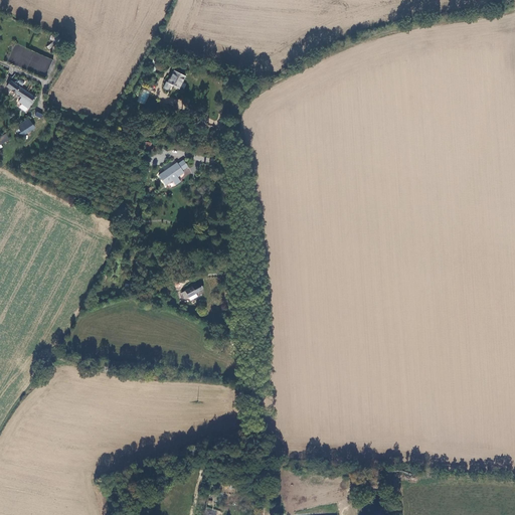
[(63,43),(50,38),(48,42),(61,48),(63,43)]
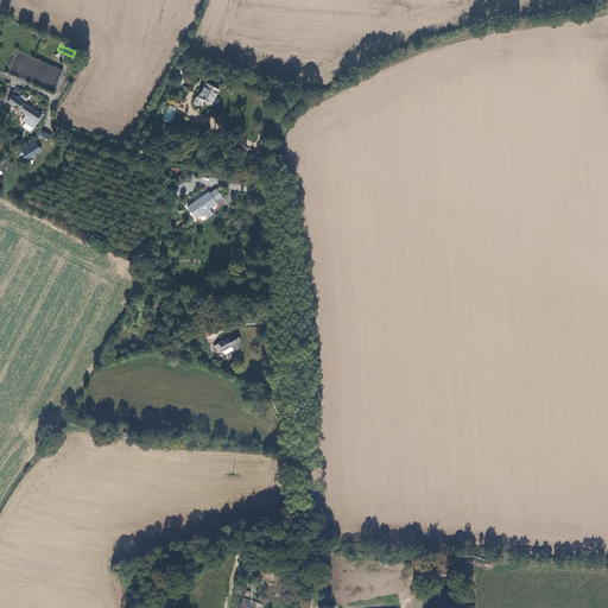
[(40,81),(55,87),(62,70),(49,64),(44,74),(43,74),(40,81)]
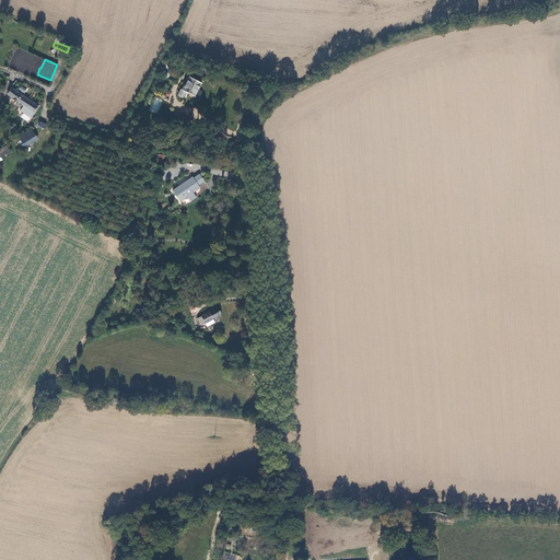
[(191,78),(184,90),(195,96),(201,83),(191,78)]
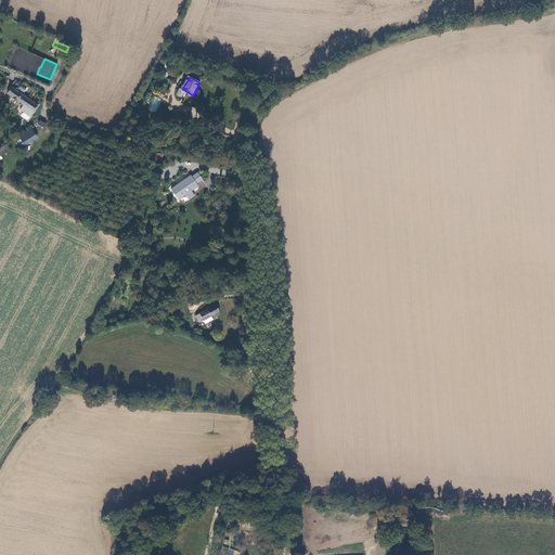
[(8,94),(35,112),(40,104),(12,87),(8,94)]
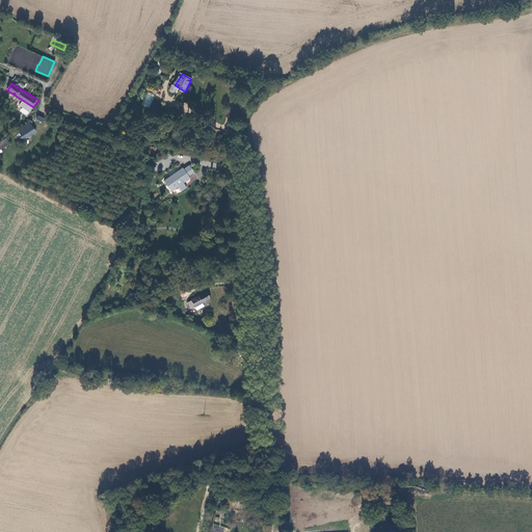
[(148,92),(142,105),(150,108),(155,95),(148,92)]
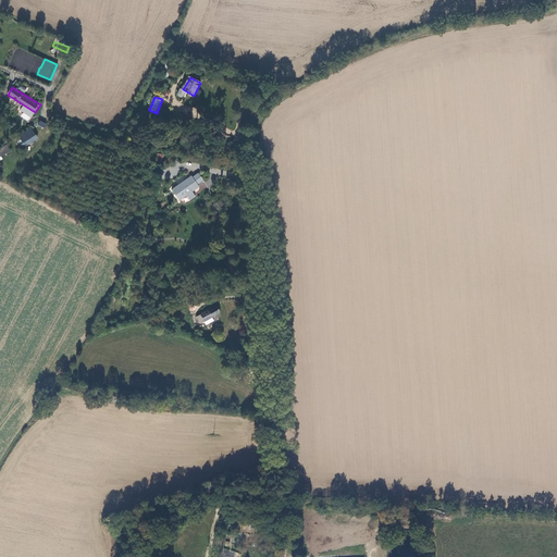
[(32,128),(20,136),(23,141),(35,135),(32,128)]
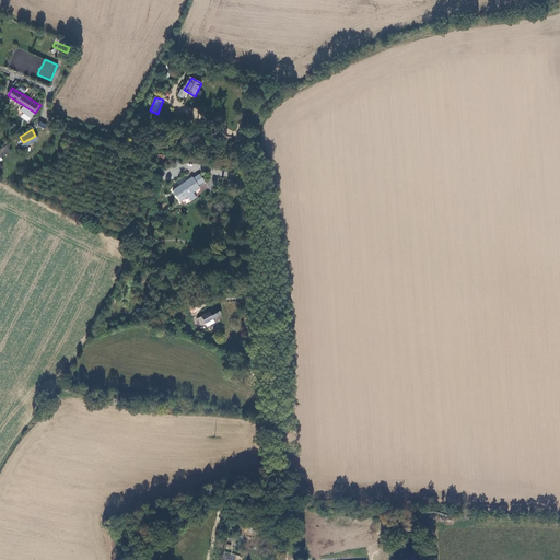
[(7,146),(0,149),(0,156),(10,152),(7,146)]
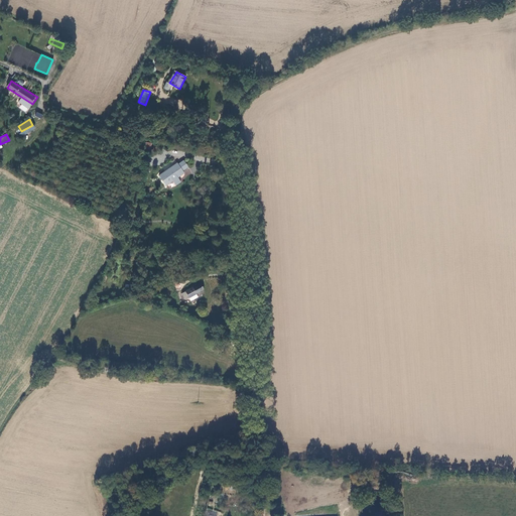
[(176,164),(181,171),(187,167),(182,159),(176,164)]
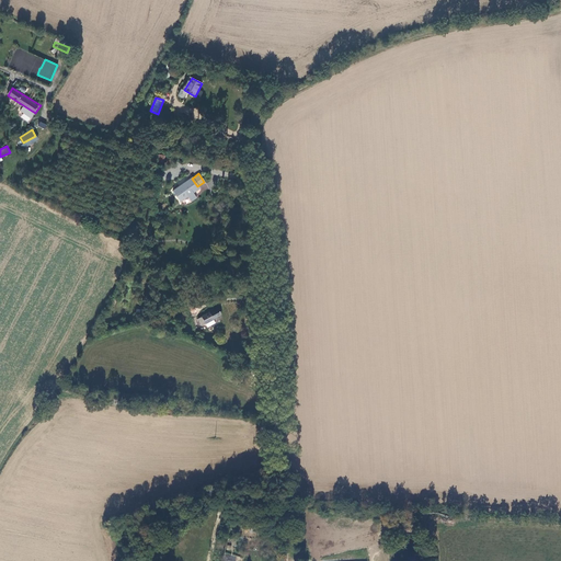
[(181,186),(174,191),(182,202),(189,197),(191,202),(196,198),(193,193),(198,189),(197,186),(192,179),(186,182),(183,179),(178,182),(181,186)]
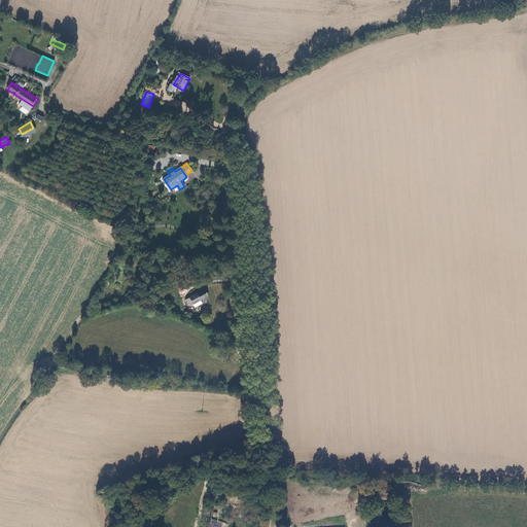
[(202,300),(209,296),(205,288),(195,294),(185,300),(189,306),(189,307),(195,304),(197,307),(204,303),(202,300)]
